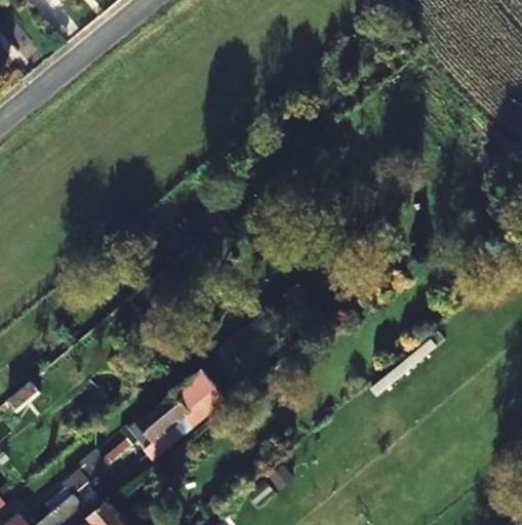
[(137,442),(147,454),(153,459),(227,399),(223,393),(203,370),(135,426),(134,425),(127,430),(137,442)]
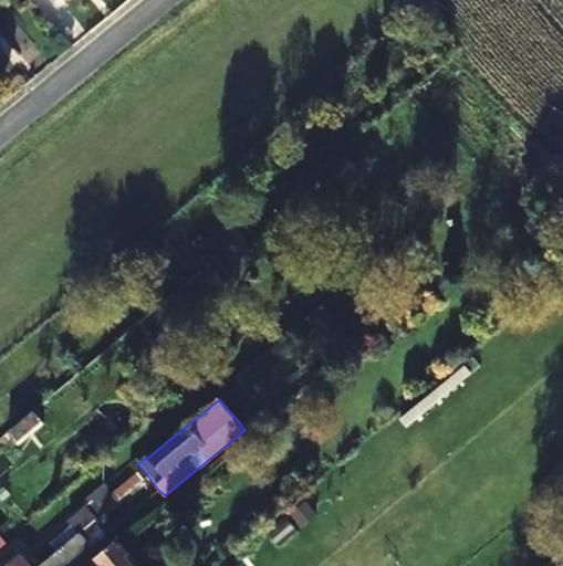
[(17,447),(42,426),(30,411),(4,433),(17,447)]
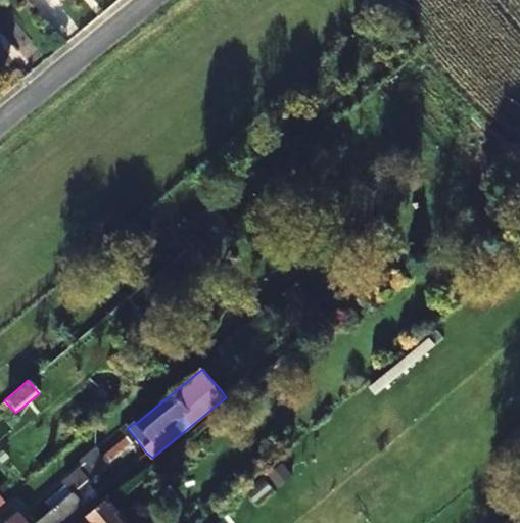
[(1,418),(0,419),(0,439),(11,430),(1,418)]
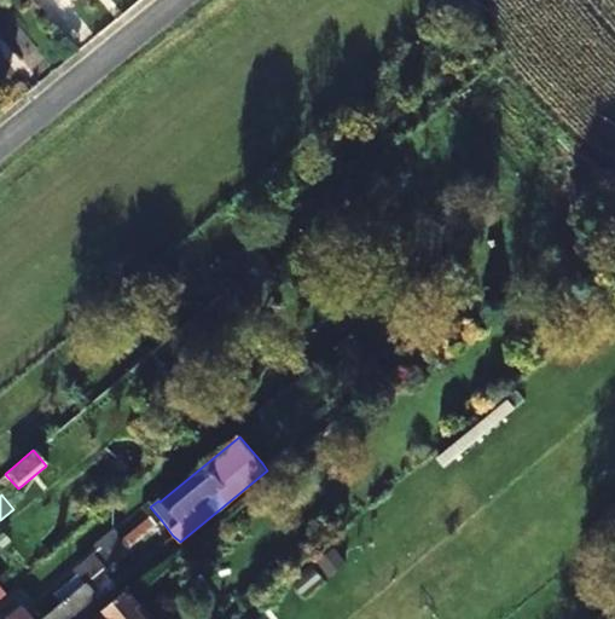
[(150,507),(148,503),(108,536),(94,547),(97,551),(74,571),(79,576),(56,595),(62,603),(83,585),(162,521),(150,507)]
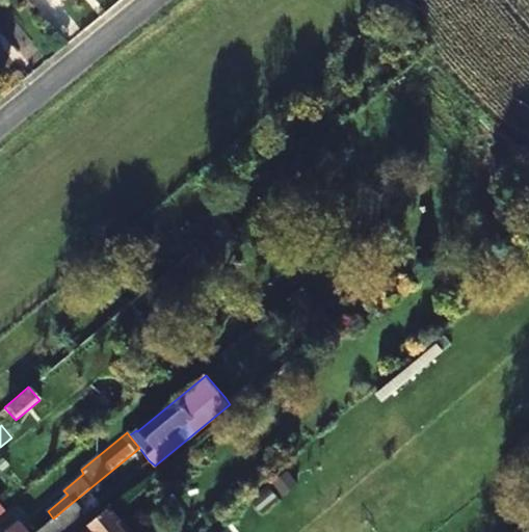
[(53,519),(36,531),(61,531),(83,515),(72,503),(53,519)]
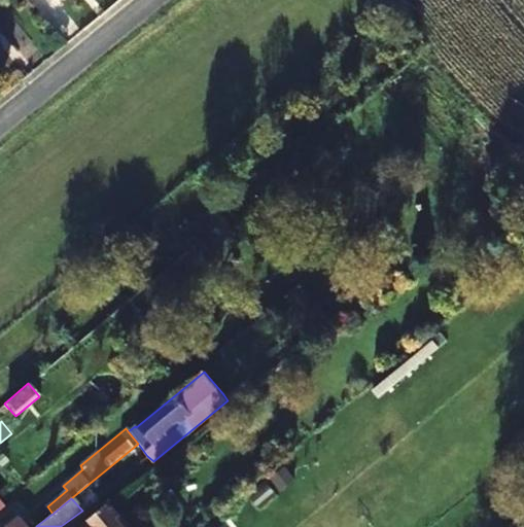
[(120,526),(104,505),(77,526),(120,526)]
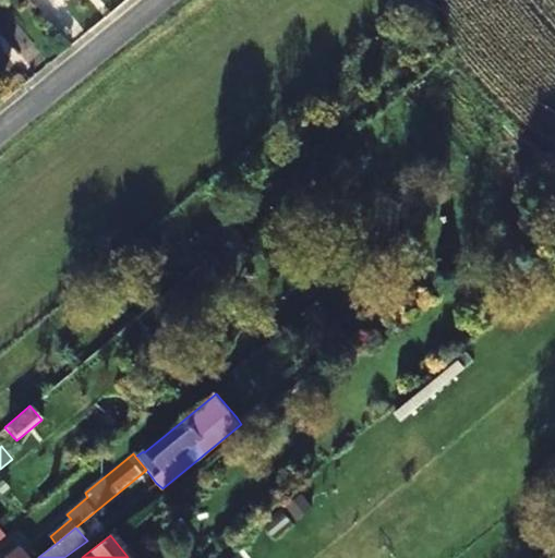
[(26,557),(19,548),(5,557),(26,557)]
